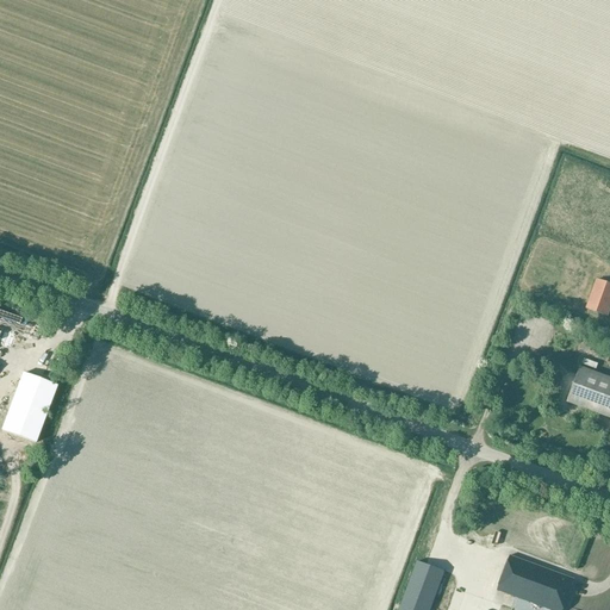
[(586,309),(609,317),(609,312),(609,282),(597,279),(586,309)]
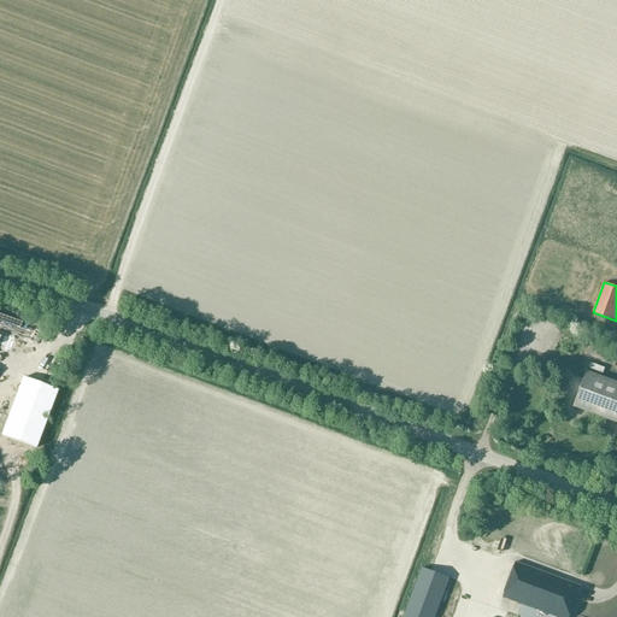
[(0,341),(6,344),(13,324),(0,318),(0,341)]
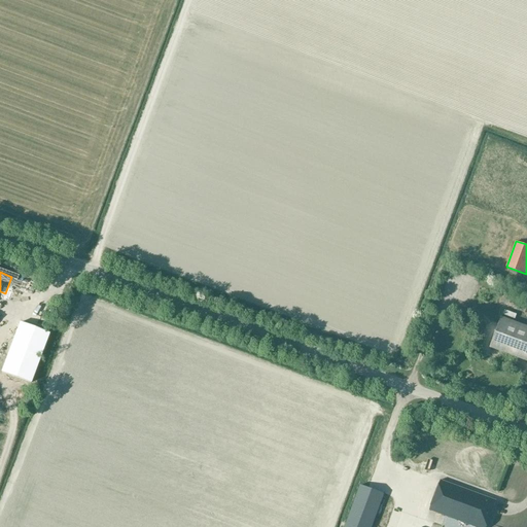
[(504,311),(502,317),(514,321),(516,316),(504,311)]
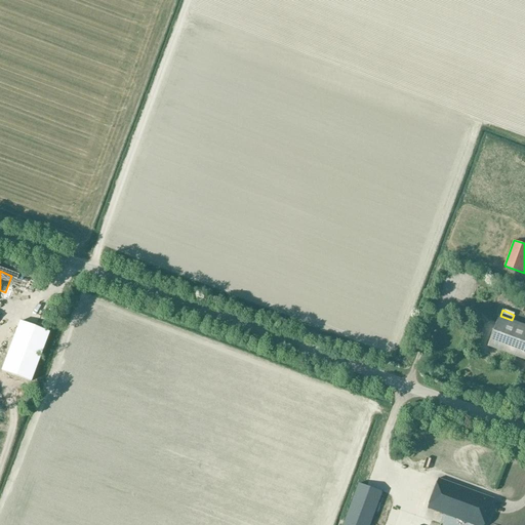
[(488,347),(524,359),(524,324),(512,320),(500,316),(488,347)]
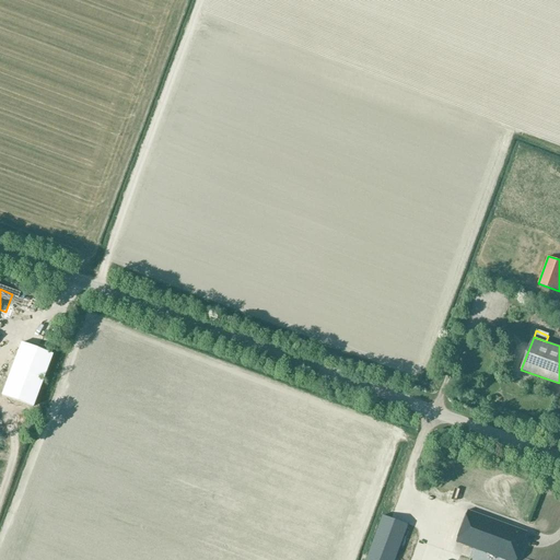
[(1,395),(32,407),(53,354),(21,343),(1,395)]
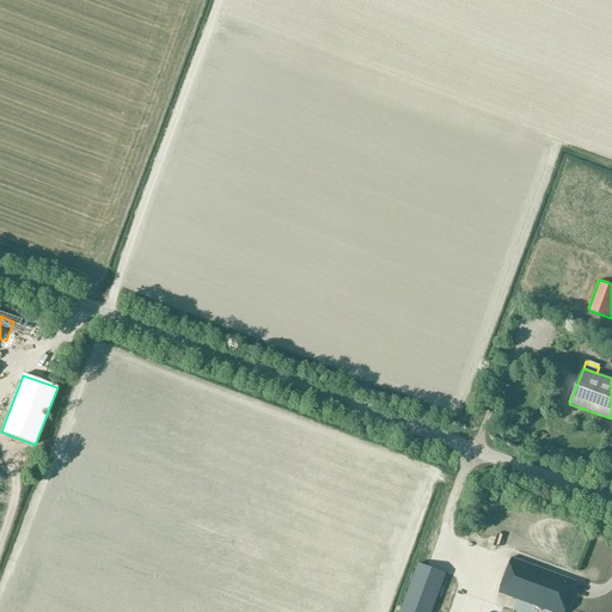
[(500,594),(555,611),(563,611),(575,582),(509,561),(500,592),(500,594)]
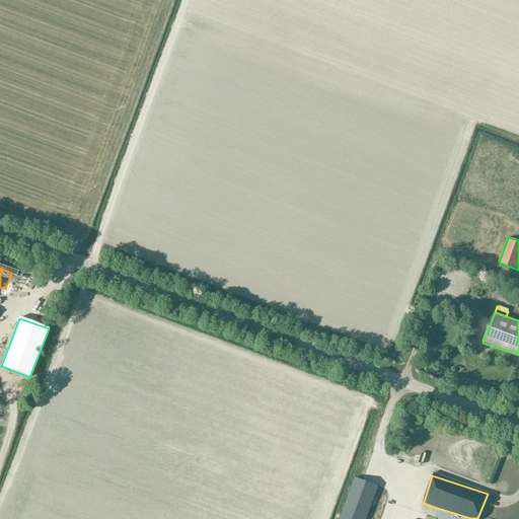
[(340,518),(365,518),(378,487),(355,477),(340,518)]
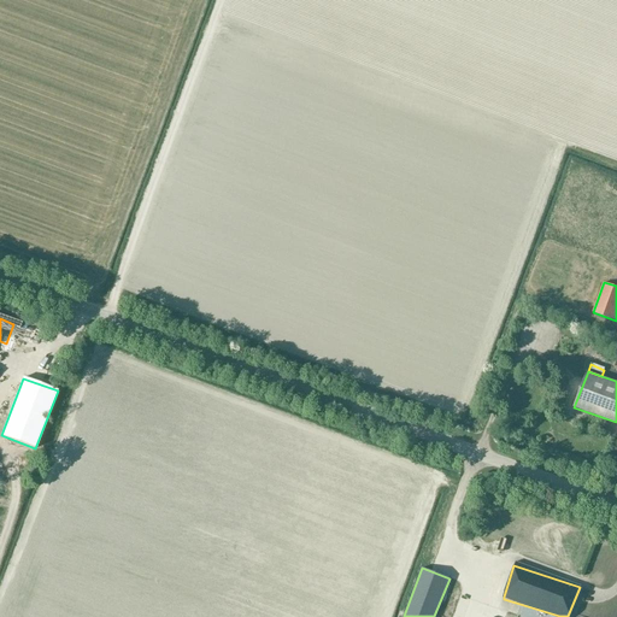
[(492,568),(488,579),(499,582),(503,573),(492,568)]
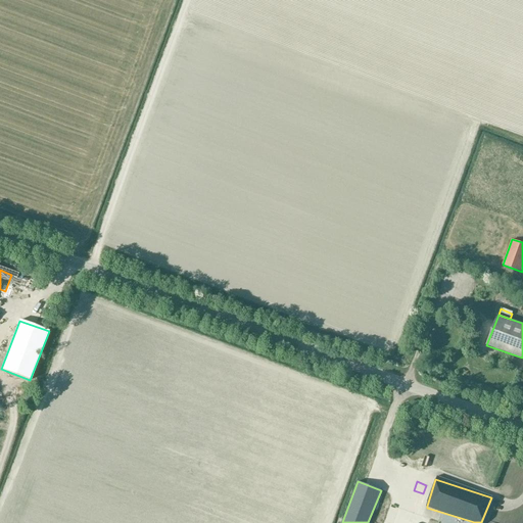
All buildings are outlined.
